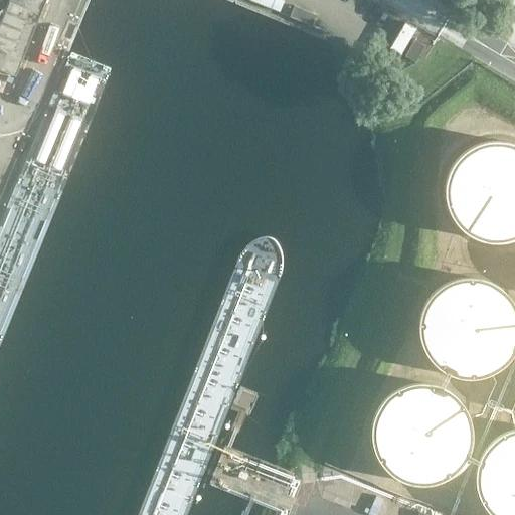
[(16,0),(9,0),(0,22),(0,70),(15,77),(46,0),(18,0),(18,1),(16,0)]
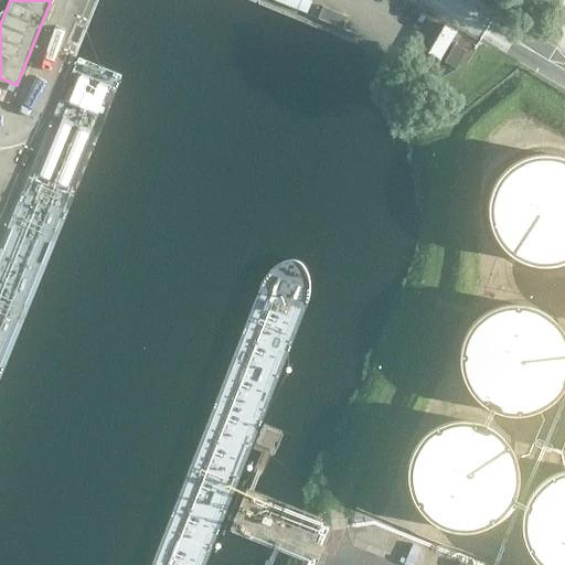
[(460,46),(455,43),(445,62),(456,68),(458,64),(459,61),(466,50),(460,46)]
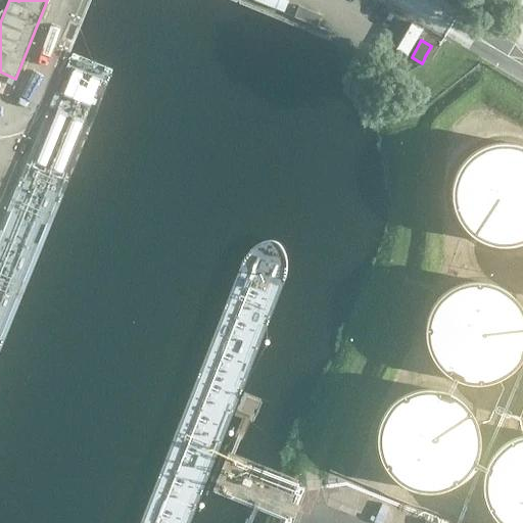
[(466,159),(463,161),(460,167),(457,171),(456,174),(455,178),(454,180),(453,183),(453,186),(452,188),(452,192),(452,194),(452,197),(452,199),(453,203),(453,206),(455,211),(457,217),(459,220),(460,222),(462,225),(464,228),(466,230),(469,233),(473,236),(477,239),(482,241),(487,243),(492,245),(496,245),(501,246),(506,246),(509,245),(513,245),(518,243),(522,241),(522,146),(519,145),(516,144),(512,143),(509,143),(505,143),(500,143),(495,143),(492,144),(487,145),(483,146),(480,148),(475,151),(472,153),(468,156),(466,159)]
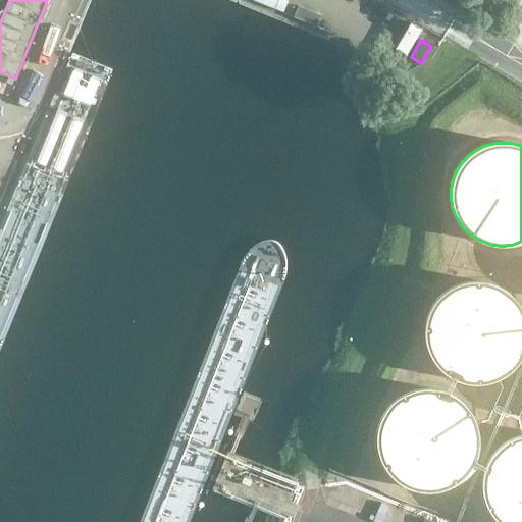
[(437,298),(435,301),(433,304),(431,307),(429,311),(428,313),(427,316),(426,320),(425,322),(425,325),(424,329),(424,331),(424,334),(425,340),(425,342),(426,346),(427,349),(428,351),(429,354),(430,356),(431,359),(432,360),(436,365),(438,367),(441,370),(446,373),(449,375),(452,377),(455,379),(458,380),(462,381),(467,382),(472,383),(478,383),(483,383),(488,381),(493,380),(499,378),(502,376),(504,375),(508,372),(512,368),(514,366),(516,363),(518,362),(519,359),(521,356),(521,353),(521,311),(521,308),(519,305),(517,302),(514,298),(511,296),(507,292),(504,290),(501,288),(498,286),(492,284),(489,283),(485,282),(482,281),(478,281),(473,281),(469,281),(464,282),(461,283),(457,284),(456,285),(451,288),(448,290),(444,293),(440,296),(437,298)]
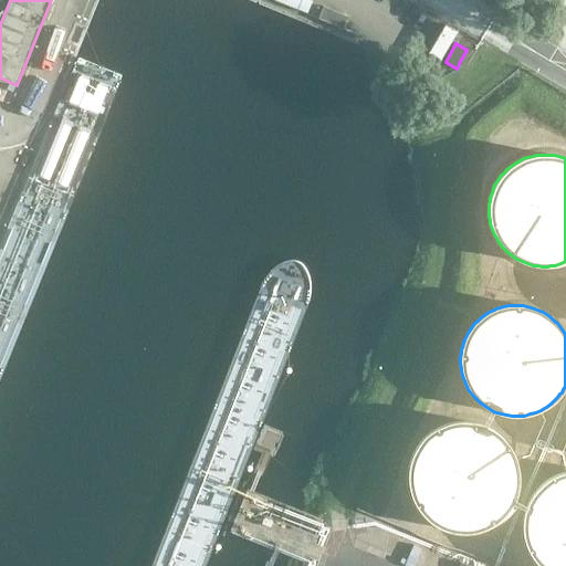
[(509,446),(507,443),(505,440),(501,436),(498,433),(495,431),(490,428),(486,426),(483,425),(477,422),(473,422),(468,421),(463,421),(459,421),(456,421),(451,422),(448,422),(442,425),(437,427),(433,429),(430,431),(427,433),(423,437),(420,441),(416,446),(413,449),(412,452),(410,456),(409,460),(408,463),(408,465),(407,470),(407,473),(407,475),(407,479),(407,485),(408,488),(408,491),(409,493),(410,496),(411,501),(413,504),(417,509),(418,511),(420,513),(423,516),(426,520),(431,523),(436,526),(441,528),(447,531),(452,532),(457,533),(460,533),(467,533),(472,532),(478,531),(484,528),(485,527),(489,526),(492,524),(494,523),(499,520),(503,515),(506,512),(509,509),(512,504),(513,501),(514,499),(515,496),(516,493),(517,489),(517,488),(519,483),(519,481),(519,478),(519,473),(519,471),(517,468),(517,463),(516,460),(514,456),(514,454),(512,451),(511,449),(509,446)]
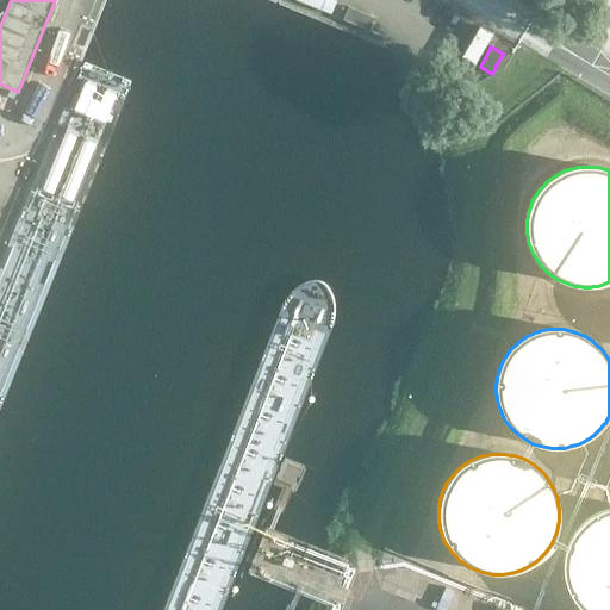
[(568,541),(566,545),(565,549),(565,552),(564,555),(564,558),(562,561),(562,564),(562,566),(562,571),(562,572),(564,577),(565,580),(565,583),(566,585),(567,589),(568,591),(570,595),(573,601),(577,605),(582,609),(609,609),(609,508),(603,510),(598,511),(593,514),(589,517),(585,520),(580,524),(577,527),(574,530),(572,534),(571,535),(570,540),(568,541)]
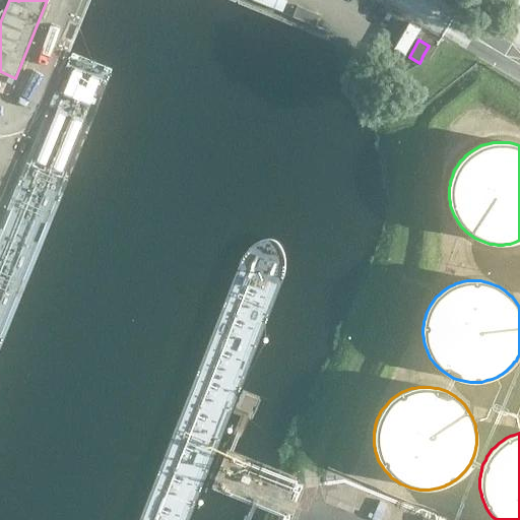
[(336,484),(336,478),(335,475),(325,477),(327,485),(336,484)]
